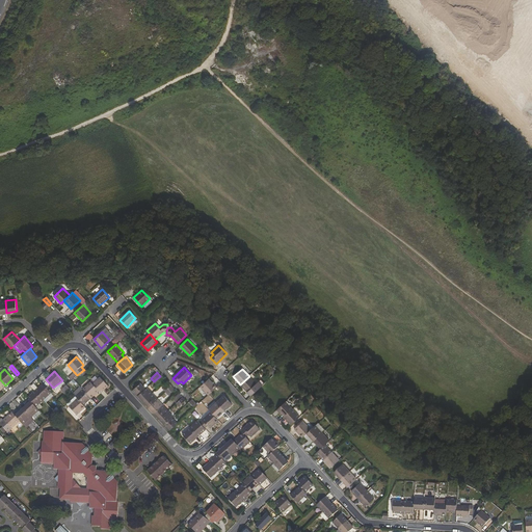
[(159,383),(164,378),(161,375),(160,376),(155,380),(159,383)]
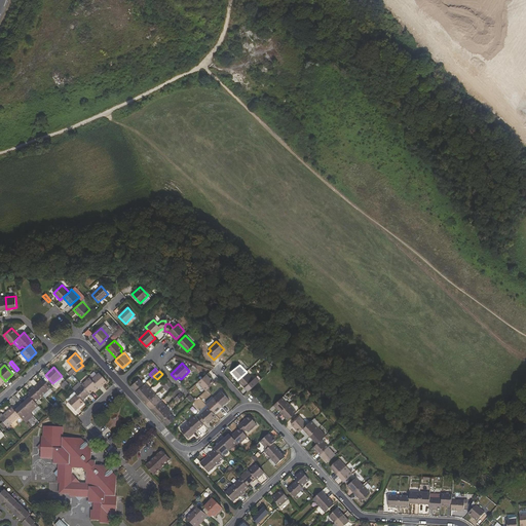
[(247,372),(237,380),(245,387),(253,379),(247,372)]
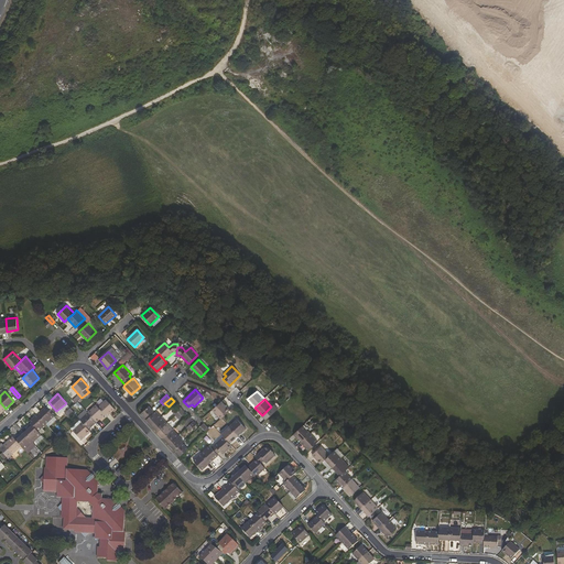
[(115,409),(106,400),(98,408),(105,415),(106,416),(115,409)]
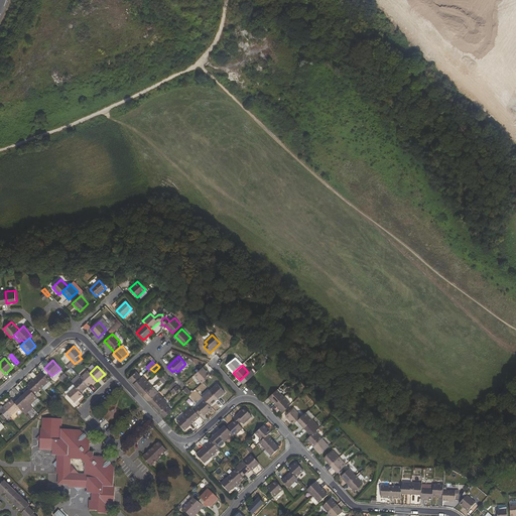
[(202,383),(203,383),(210,376),(203,368),(195,375),(202,383)]
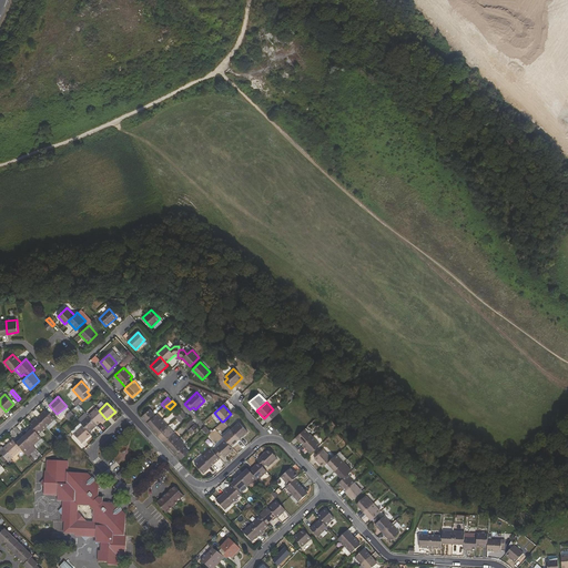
[(57,414),(60,417),(69,408),(67,406),(57,414)]
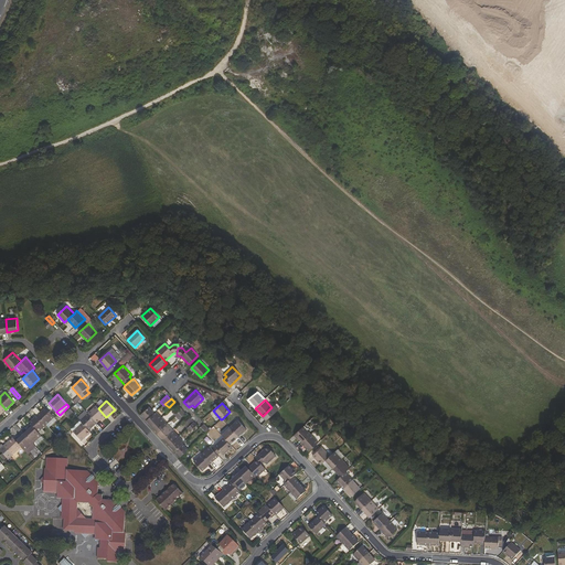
[(98,408),(96,406),(88,414),(96,423),(105,416),(98,408)]
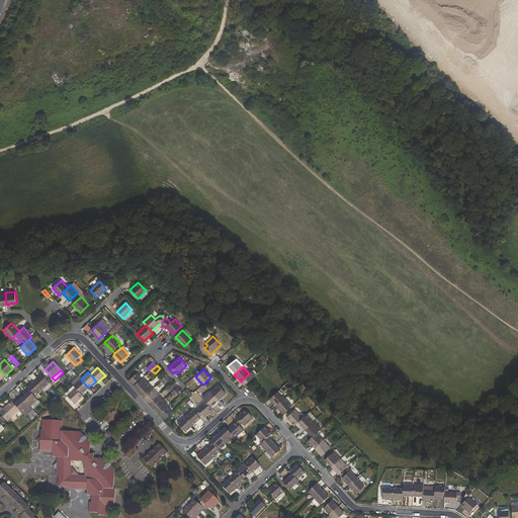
[(241,381),(244,385),(254,376),(251,372),(249,373),(241,381)]
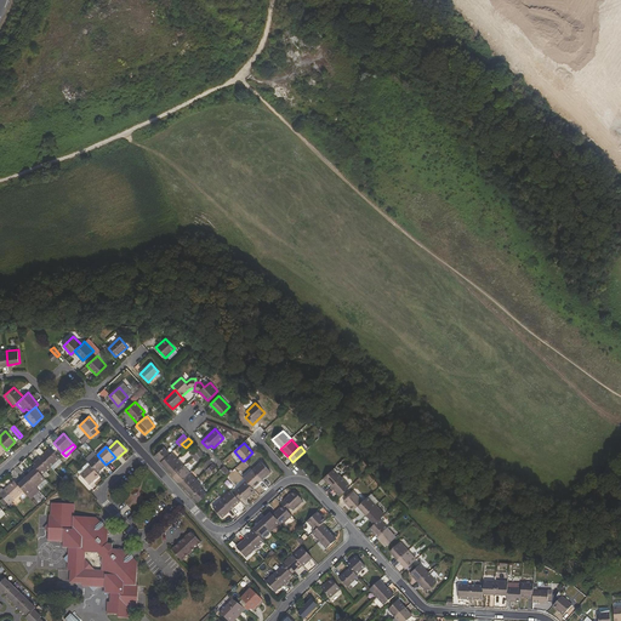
[(60,459),(50,448),(41,456),(50,467),(60,459)]
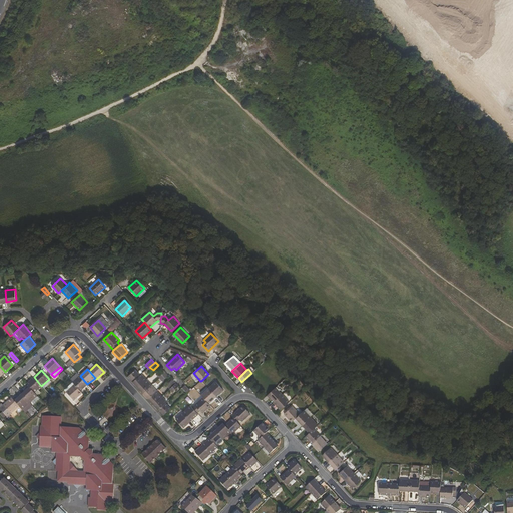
[(135,370),(128,376),(133,382),(140,375),(135,370)]
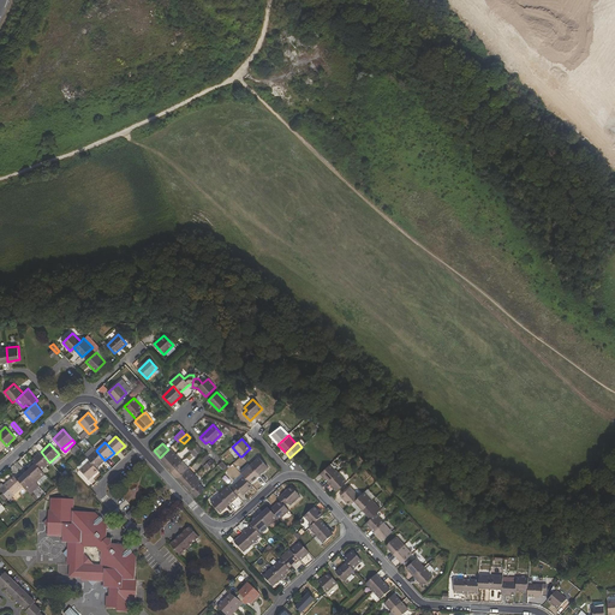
[(196,443),(187,449),(191,453),(198,446),(196,443)]
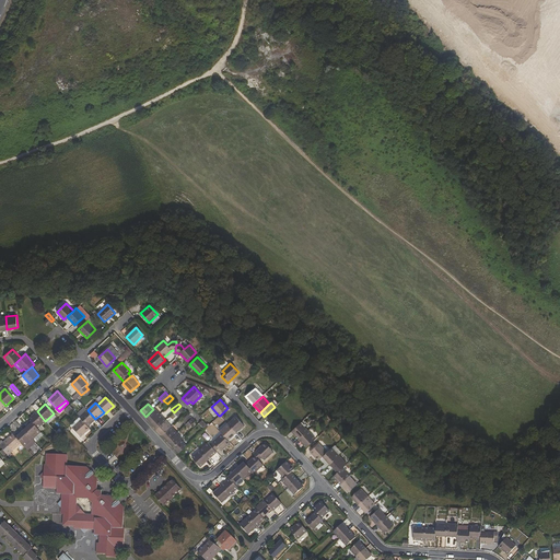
[(177,416),(184,410),(181,406),(174,412),(177,416)]
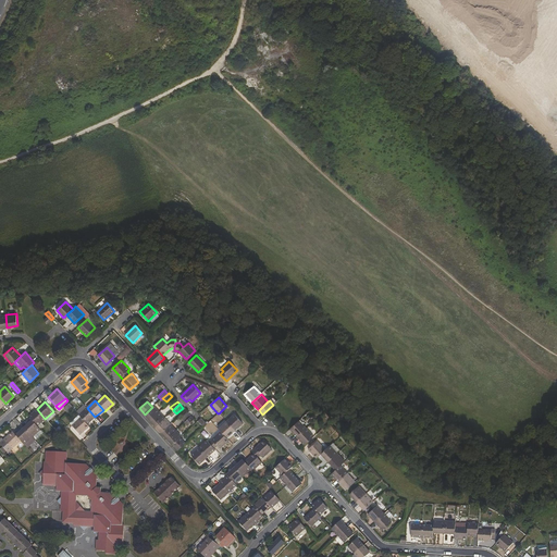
[(145,415),(150,420),(159,412),(153,406),(152,407),(145,415)]
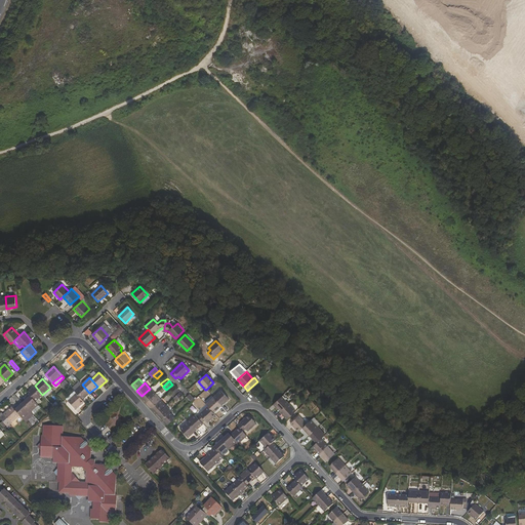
[(82,385),(74,391),(76,394),(82,400),(89,393),(82,385)]
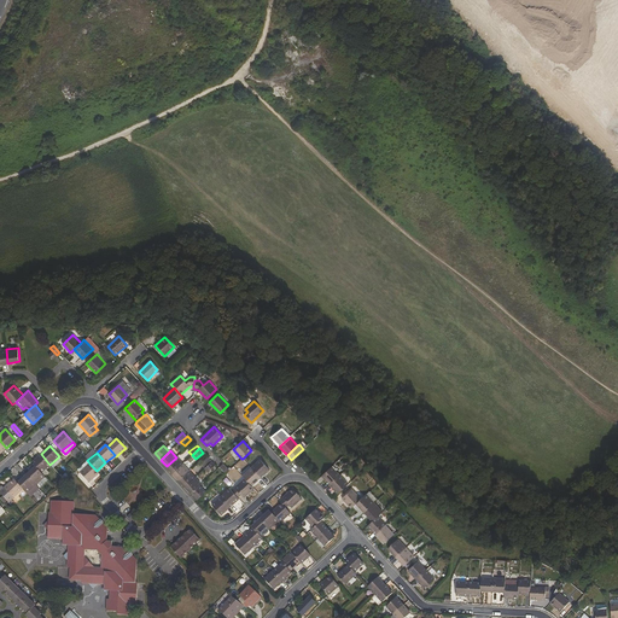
[(41,454),(31,462),(35,466),(41,473),(50,465),(41,454)]
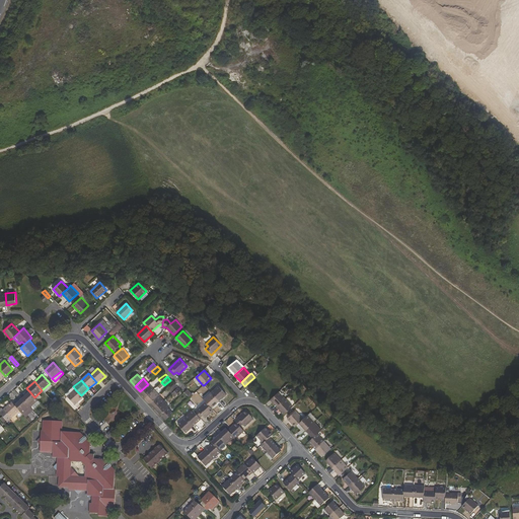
[(145,397),(153,389),(148,384),(140,391),(145,397)]
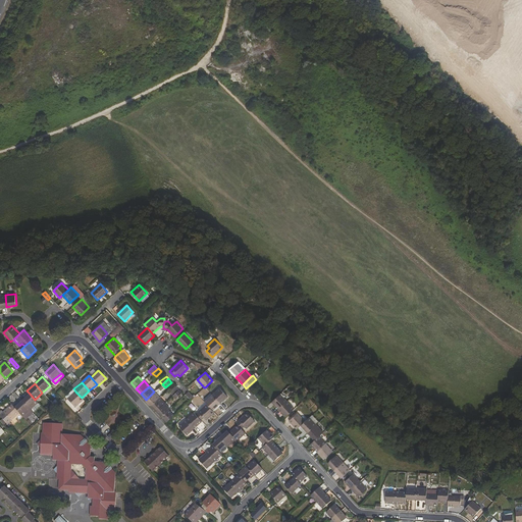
[(175,386),(170,393),(172,396),(178,389),(175,386)]
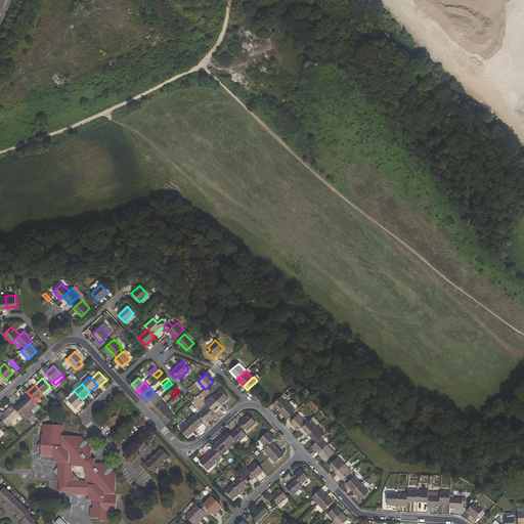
[(228,398),(220,389),(213,396),(221,405),(228,398)]
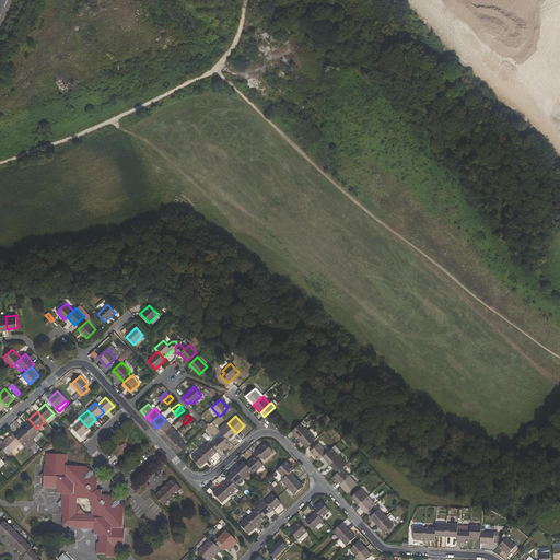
[(188,428),(195,421),(191,418),(185,424),(188,428)]
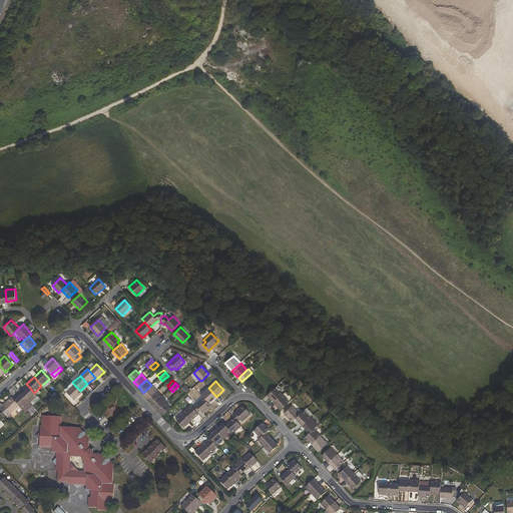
[(66,392),(74,401),(82,393),(80,391),(74,385),(66,392)]
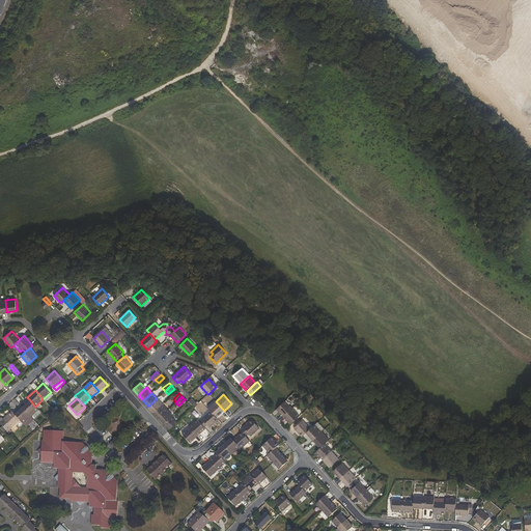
[(154,412),(162,404),(157,398),(148,407),(154,412)]
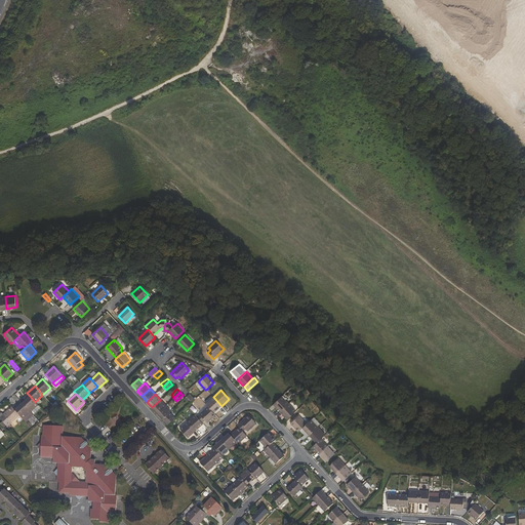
[(187,397),(192,403),(195,399),(190,394),(187,397)]
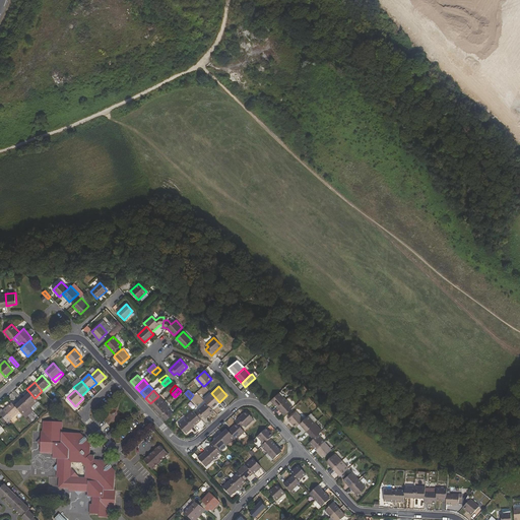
[(35,398),(29,392),(22,399),(30,408),(38,401),(35,398)]
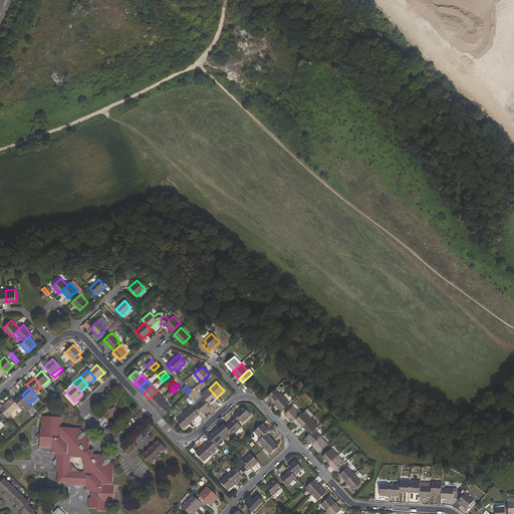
[(209,389),(201,396),(203,398),(209,404),(217,398),(209,389)]
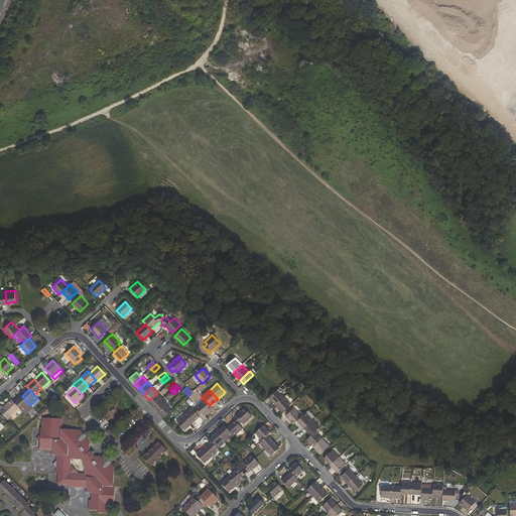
[(277,390),(268,397),(275,405),(284,397),(277,390)]
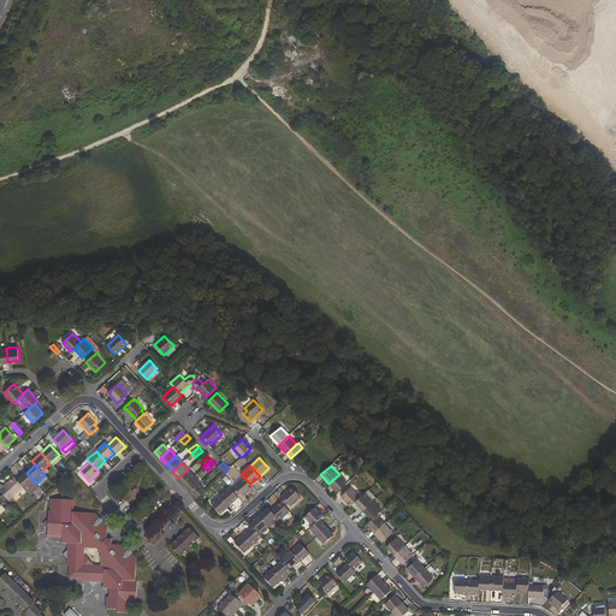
[(184,485),(194,475),(188,469),(178,478),(184,485)]
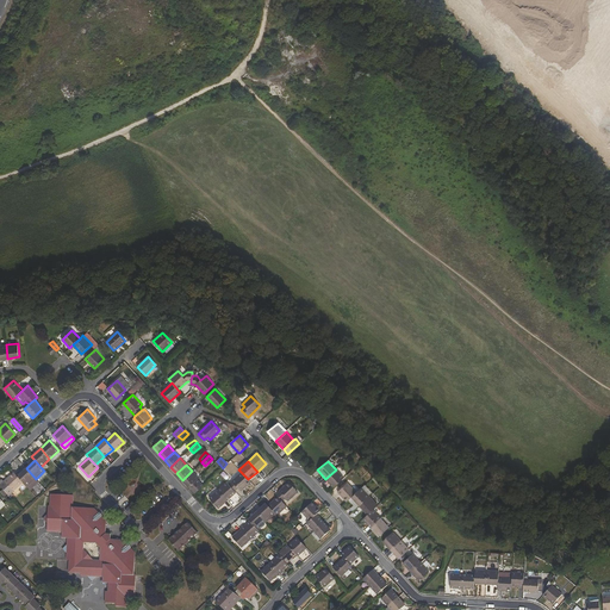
[(23,483),(27,486),(36,479),(26,468),(18,477),(23,483)]
